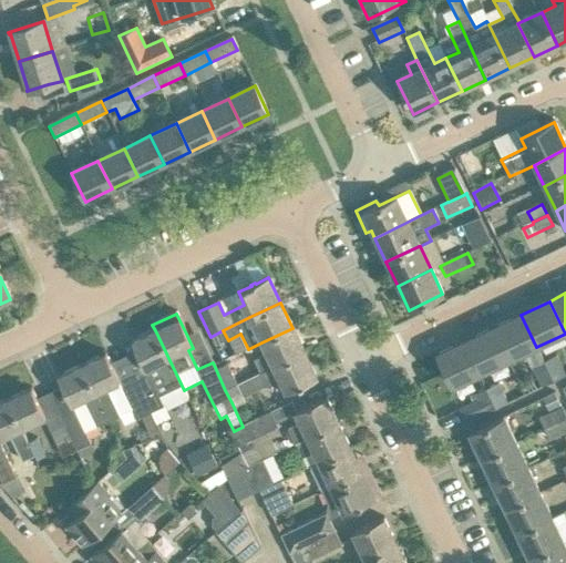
[(507,361),(536,347),(521,315),(492,329),(507,361)]
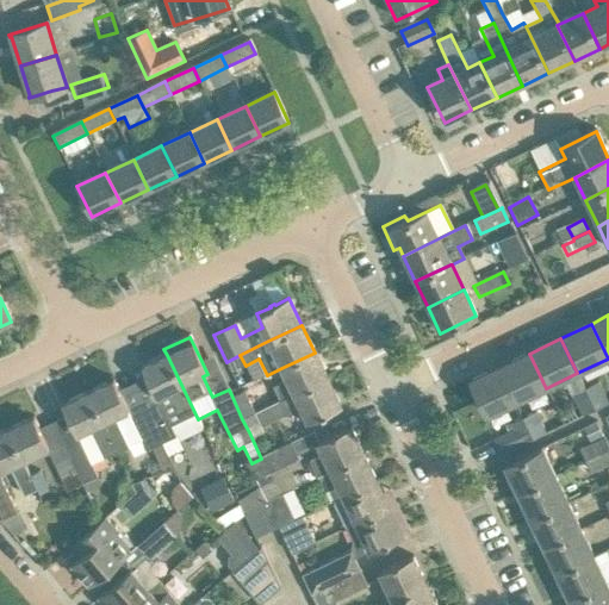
[(279,401),(328,380),(315,353),(281,368),(287,381),(272,388),(279,401)]
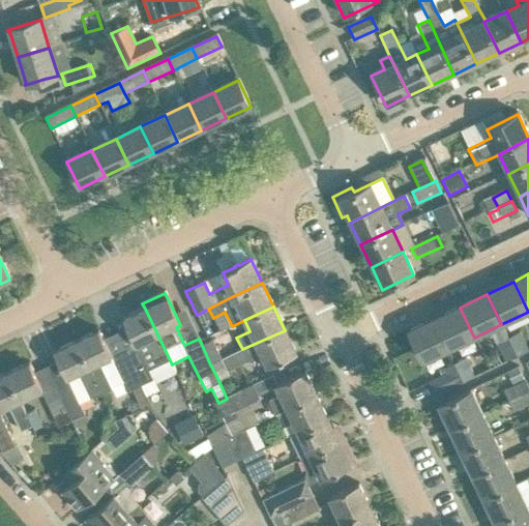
[(447,350),(471,339),(474,338),(460,308),(433,320),(447,350)]
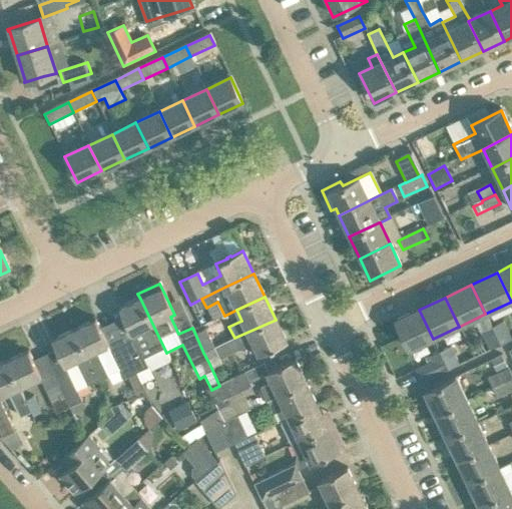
[(170,362),(166,353),(140,299),(118,310),(133,340),(121,345),(135,374),(147,369),(148,372),(170,362)]
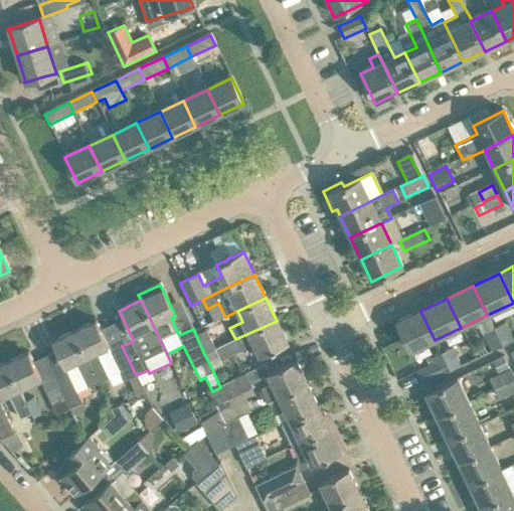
[(410,351),(435,340),(420,311),(396,322),(410,351)]
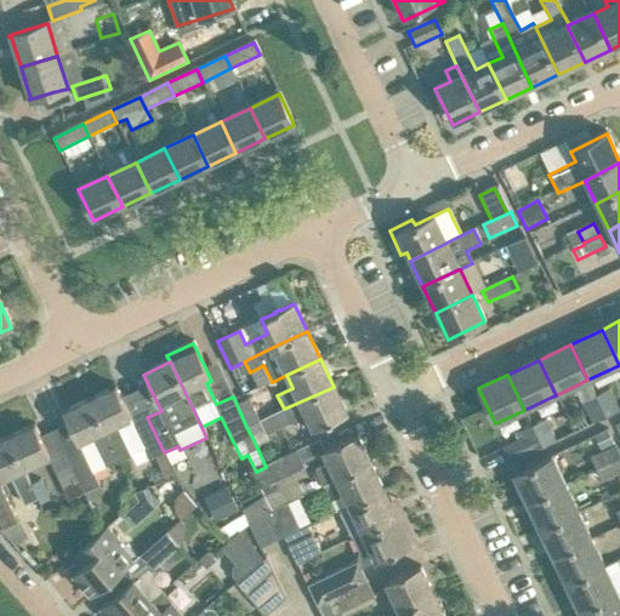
[(313,431),(328,425),(333,422),(333,421),(347,414),(334,387),(284,409),(260,421),(246,427),(254,440),(266,434),(266,437),(293,423),(294,425),(307,418),(313,431)]
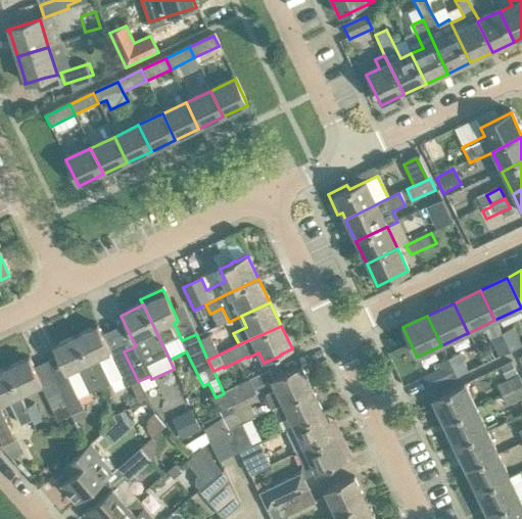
[(138,381),(124,351),(111,358),(97,327),(75,337),(99,389),(110,384),(114,392),(138,381)]
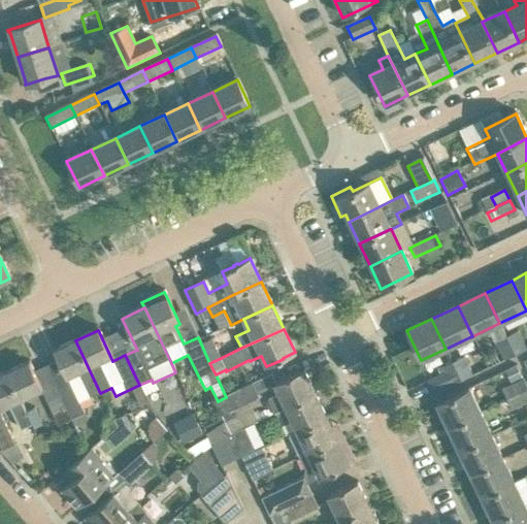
[(506,338),(516,356),(526,351),(518,332),(506,338)]
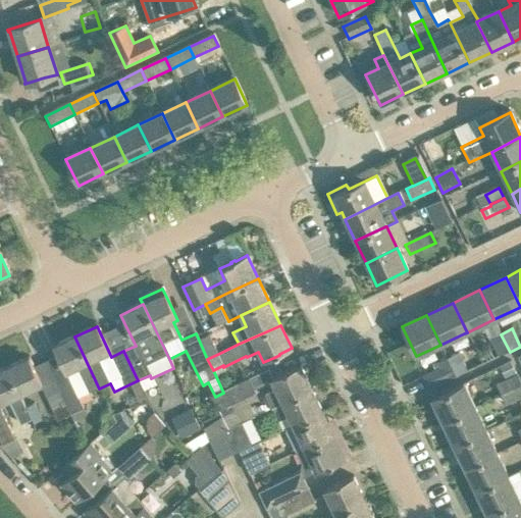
[(206,337),(205,333),(204,332),(197,335),(207,359),(218,354),(209,335),(206,337)]
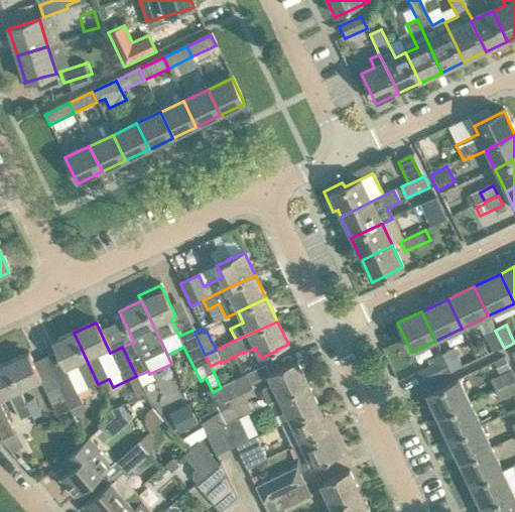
[(493,354),(504,348),(495,331),(484,336),(493,354)]
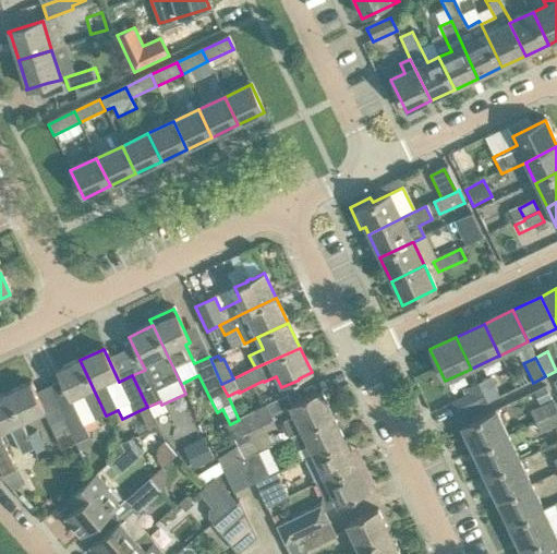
[(95,421),(106,416),(80,360),(57,371),(72,404),(59,410),(64,420),(75,445),(79,453),(92,446),(88,438),(83,426),(95,421)]
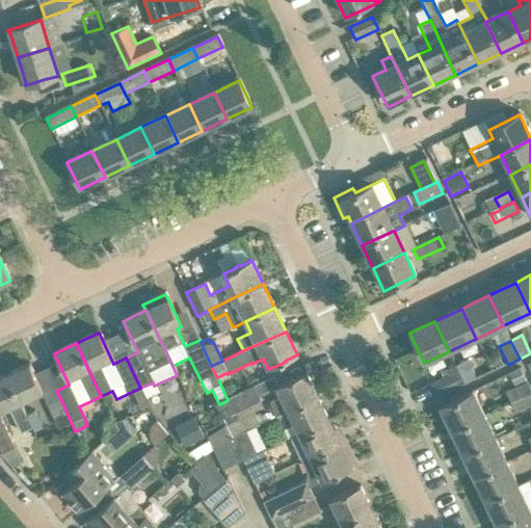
[(455,366),(465,385),(475,379),(467,361),(455,366)]
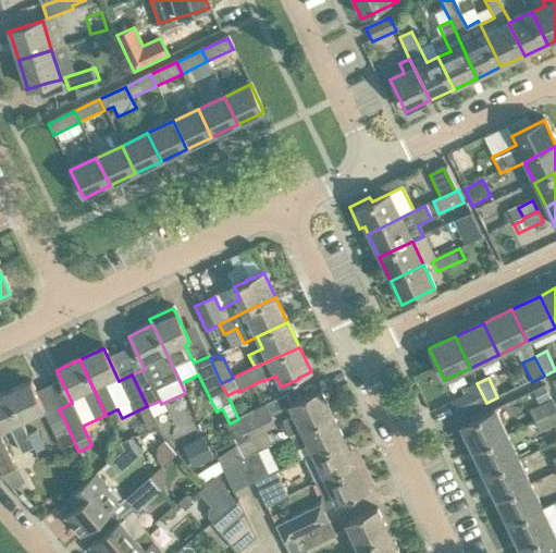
[(44,412),(40,402),(31,382),(7,394),(21,422),(44,412)]
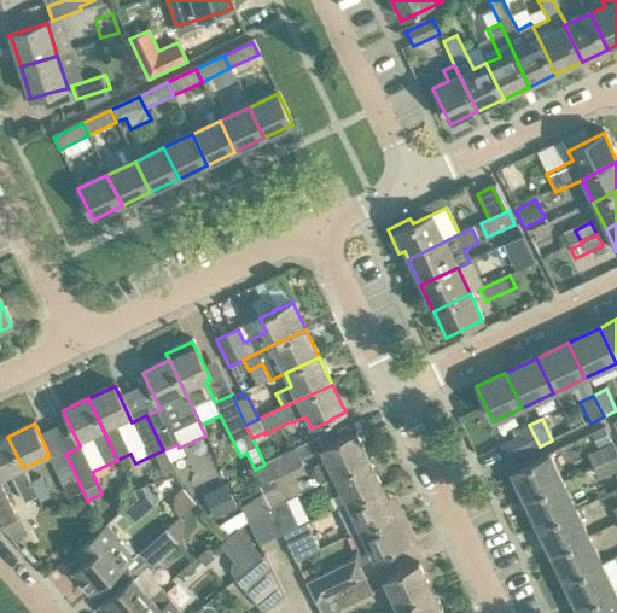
[(506,462),(540,447),(529,425),(516,431),(519,437),(499,448),(506,462)]
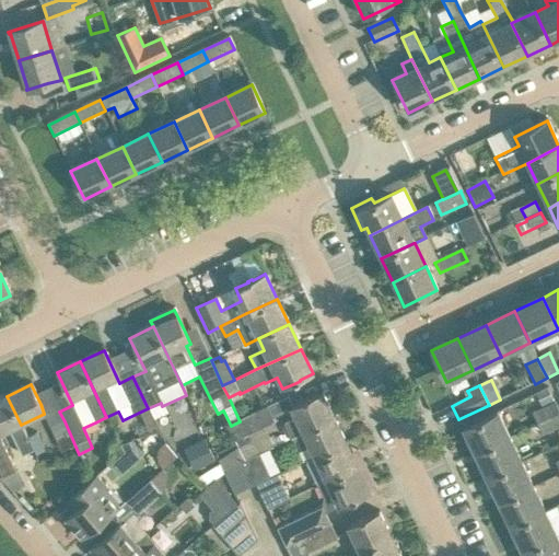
[(291,439),(335,420),(322,393),(309,400),(309,398),(290,407),(295,419),(284,425),(291,439)]
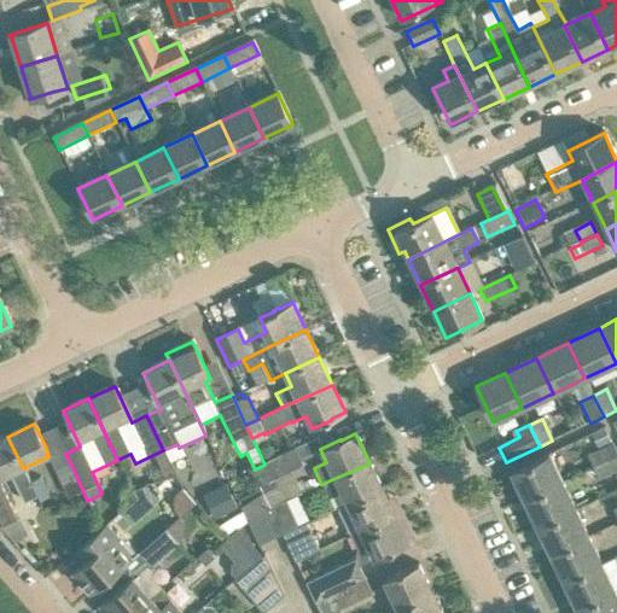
[(36,497),(30,483),(23,468),(7,437),(0,441),(0,479),(10,474),(23,503),(36,497)]
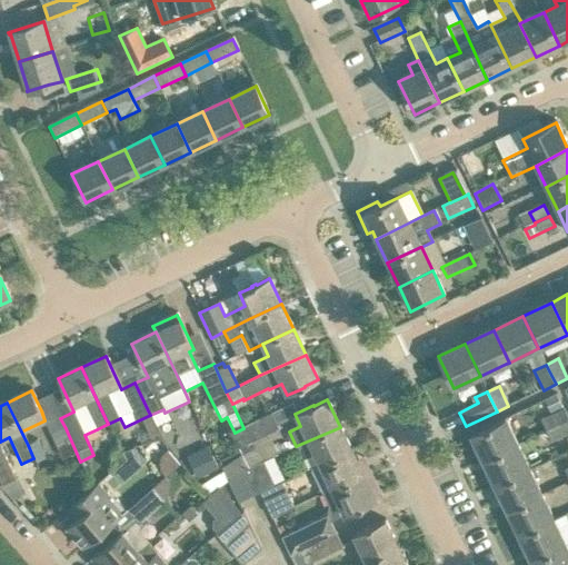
[(546,433),(567,420),(567,418),(564,410),(540,420),(546,433)]
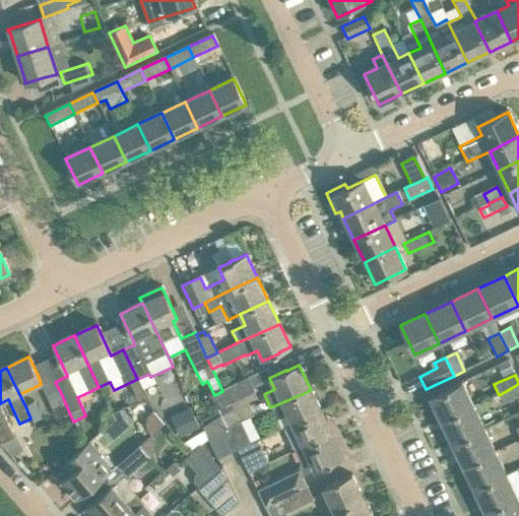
[(254,414),(246,397),(255,393),(248,379),(222,391),(214,395),(212,395),(221,416),(226,430),(240,422),(254,414)]
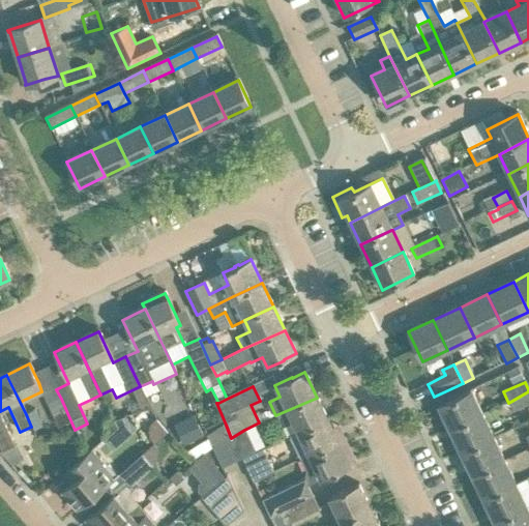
[(450,430),(481,415),(469,391),(439,406),(450,430)]
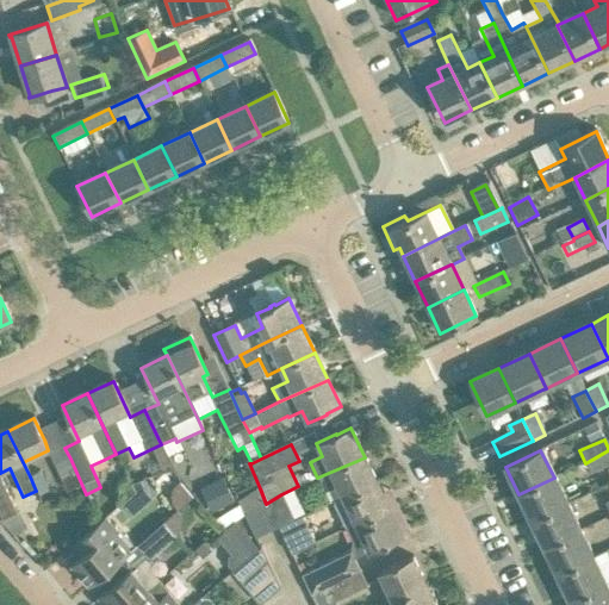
[(608,450),(585,463),(590,475),(608,466),(608,450)]
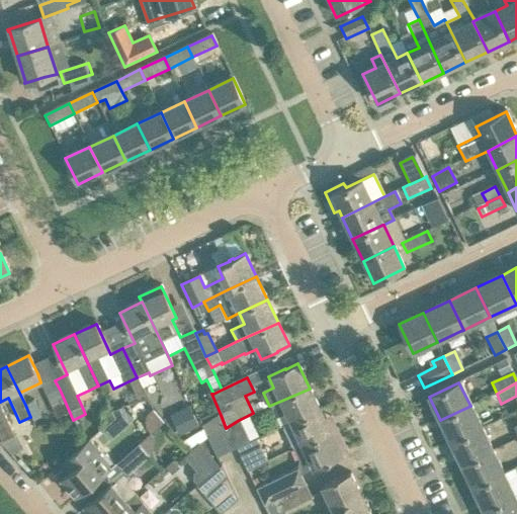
[(290,424),(320,410),(310,389),(269,406),(276,419),(285,414),(290,424)]
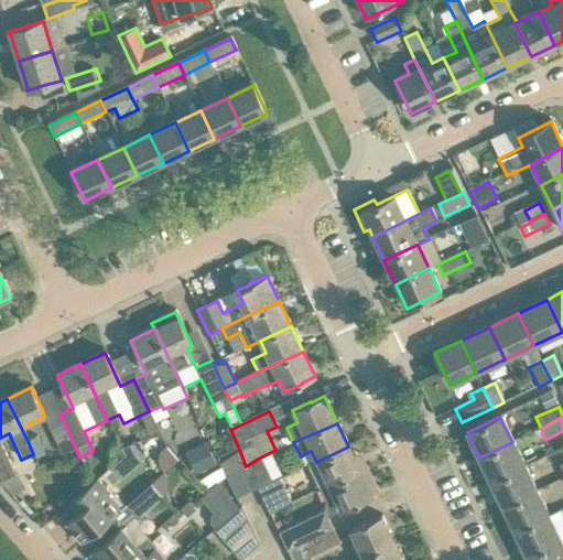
[(62,456),(76,450),(65,424),(51,431),(62,456)]
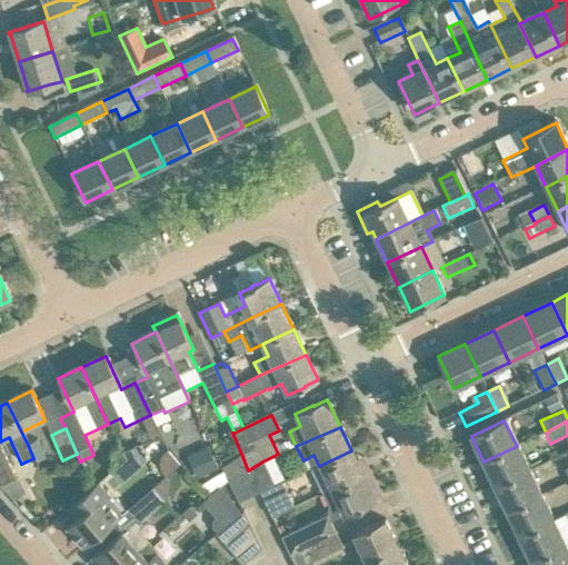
[(33,458),(41,455),(43,454),(37,440),(28,445),(33,458)]
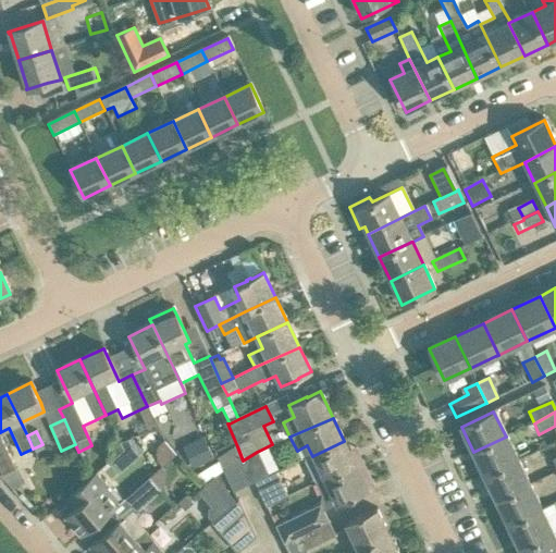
[(485,477),(517,461),(506,437),(473,452),(485,477)]
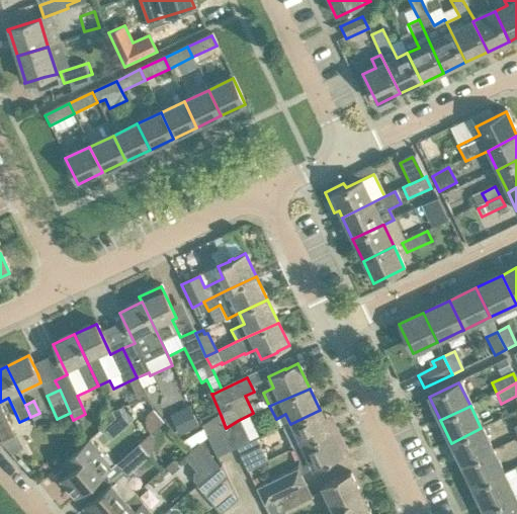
[(198,427),(189,407),(170,416),(179,436),(198,427)]
